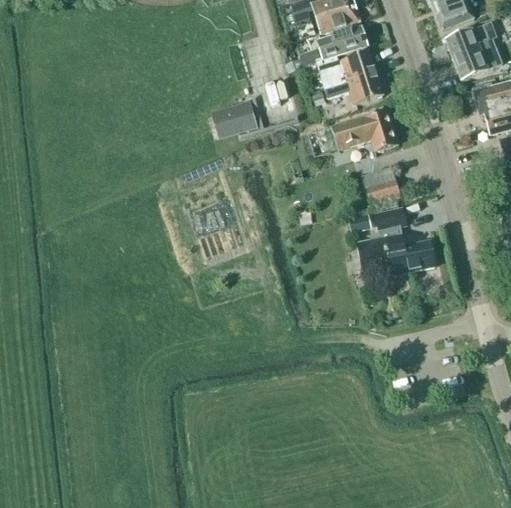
[(322,0),(310,4),(320,34),(358,22),(350,0),(322,0)]
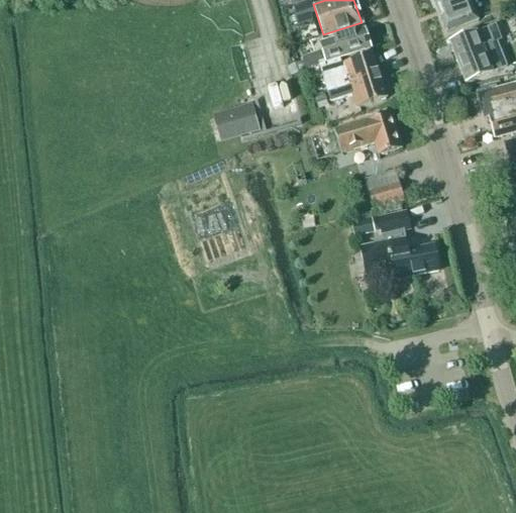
[(433,0),(445,30),(478,18),(471,0),(433,0)]
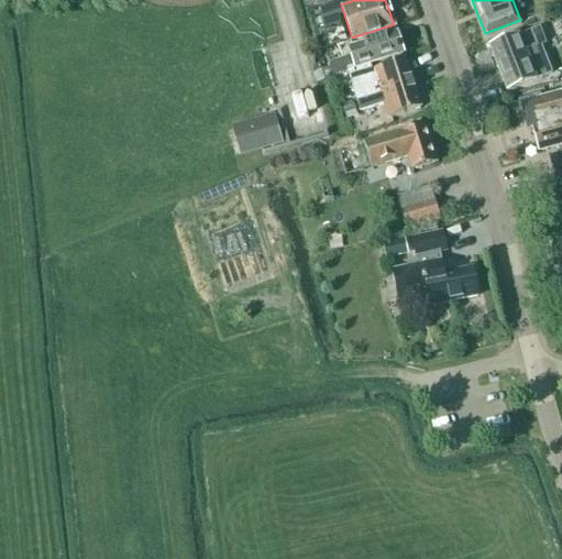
[(514,34),(489,43),(506,88),(530,78),(551,70),(540,41),(543,40),(538,24),(514,34)]
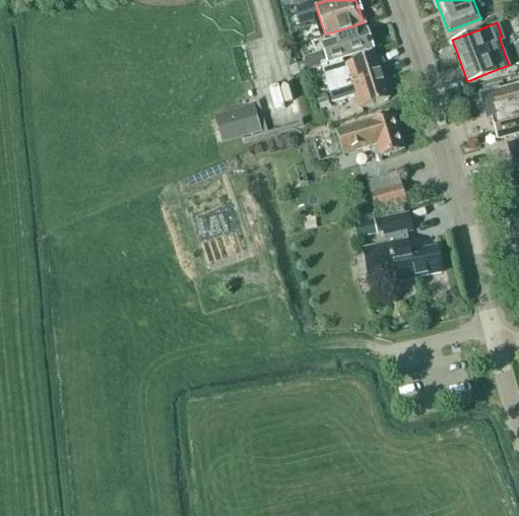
[(305,60),(296,62),(299,71),(316,65),(317,69),(340,61),(339,57),(372,46),(366,26),(324,40),(327,49),(304,56),(305,60)]
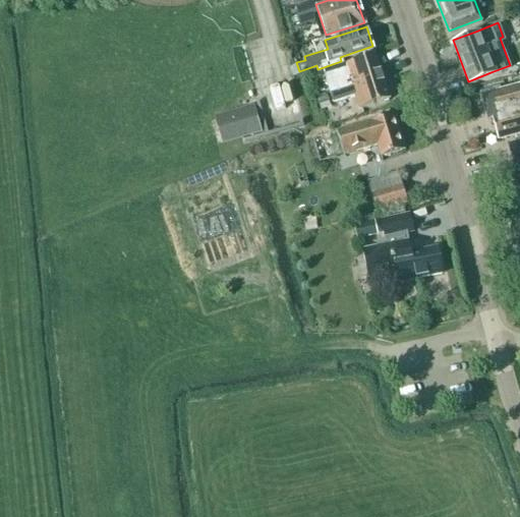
[(344,61),(347,70),(326,76),(329,91),(382,74),(374,52),(344,61)]
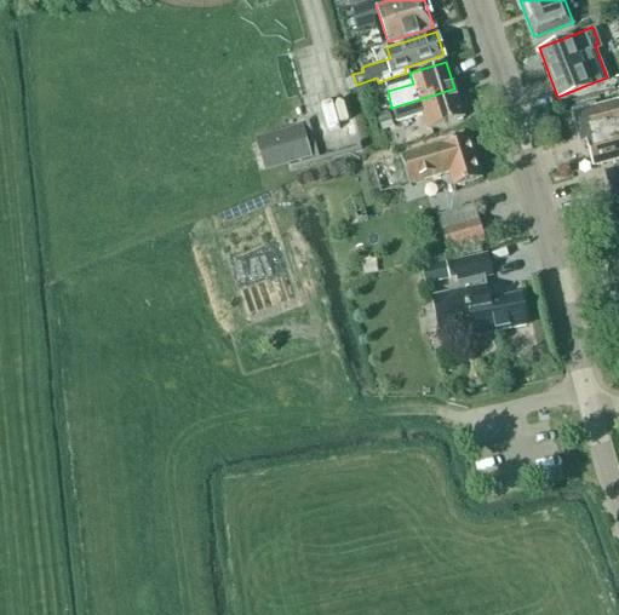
[(353,74),(344,78),(347,87),(356,85),(353,74)]
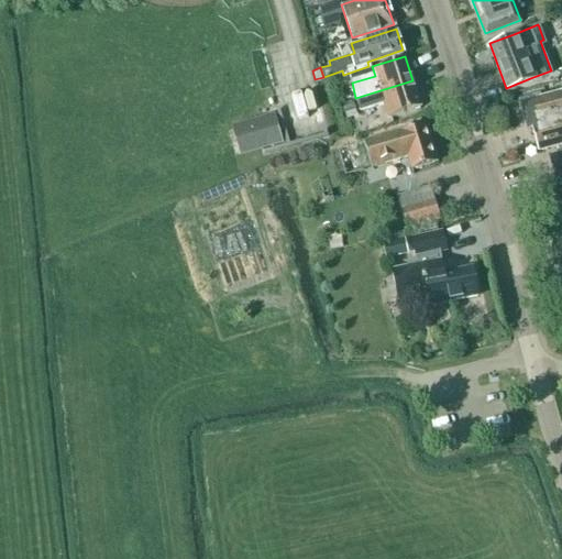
[(383,101),(387,116),(420,105),(412,80),(355,98),(359,109),(383,101)]
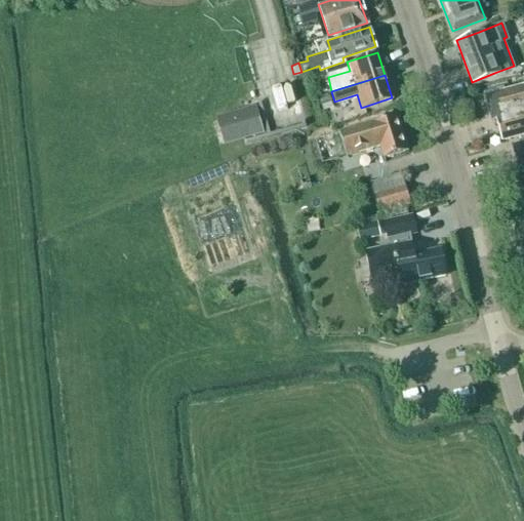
[(287,82),(290,105),(300,104),(297,81),(287,82)]
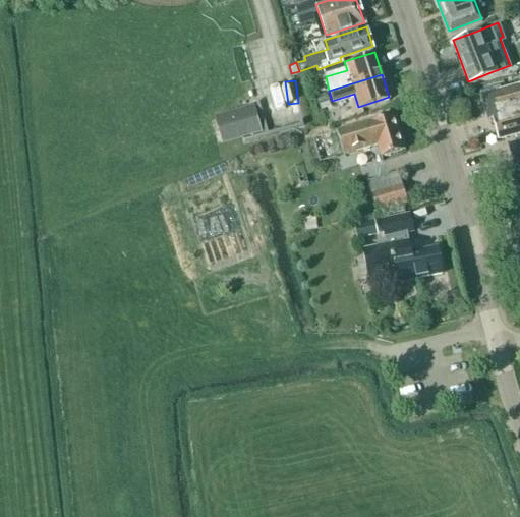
[(519,80),(496,88),(494,80),(479,84),(480,92),(486,116),(492,115),(498,136),(519,130),(519,80)]
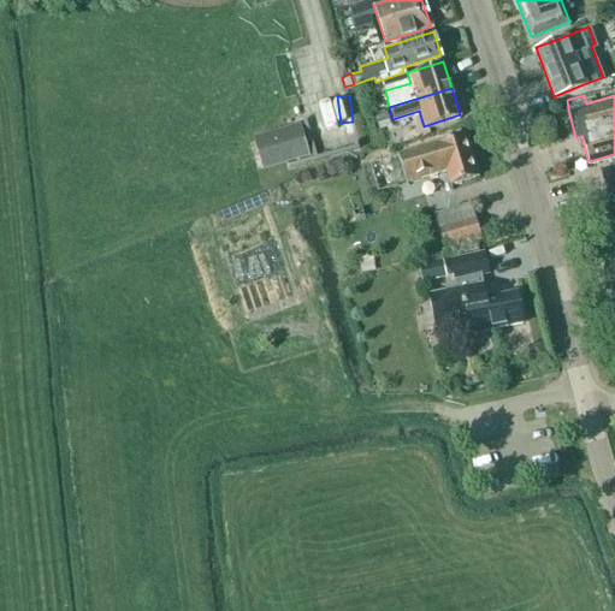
[(385,111),(374,114),(379,128),(390,123),(385,111)]
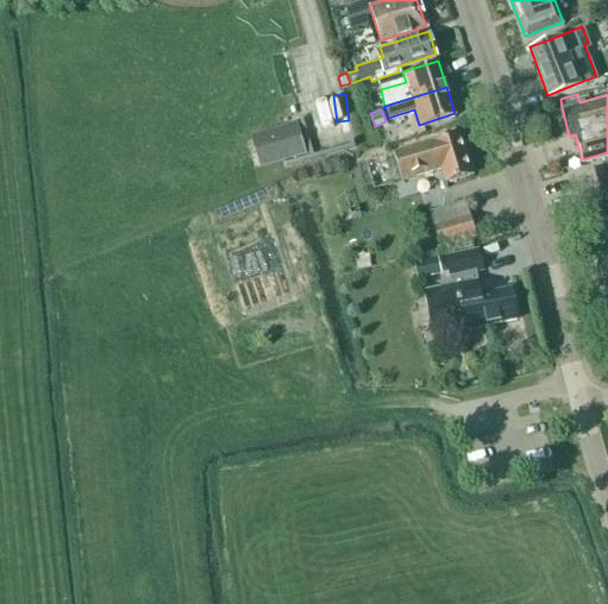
[(299,118),(248,133),(256,163),(307,148),(299,118)]
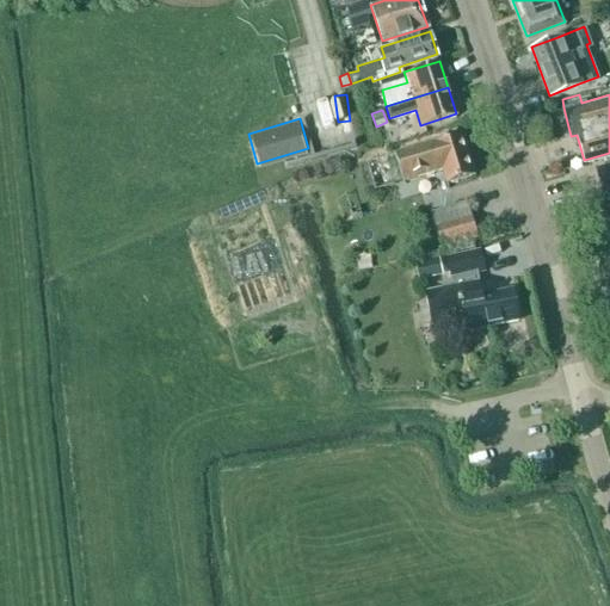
[(394,150),(402,178),(442,166),(447,179),(474,171),(461,130),(394,150)]
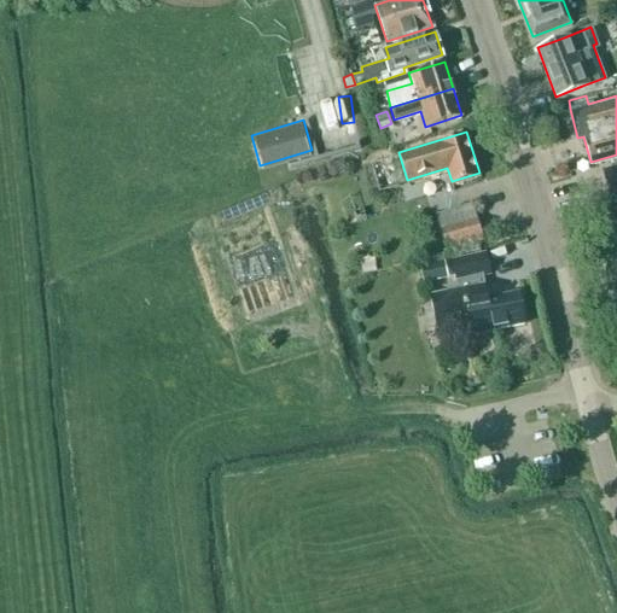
[(365,157),(338,164),(348,198),(374,191),(365,157)]
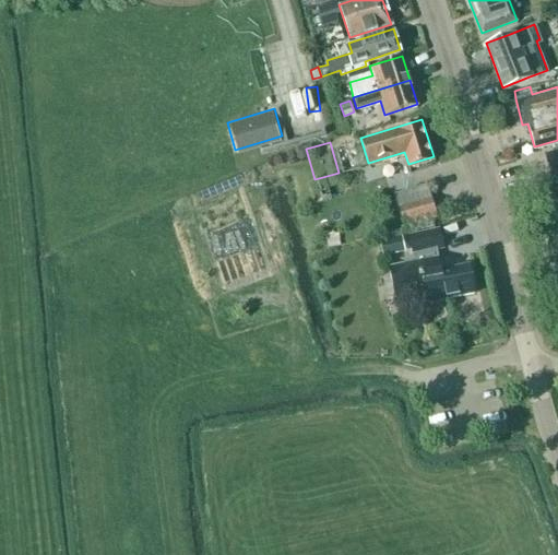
[(551,180),(557,178),(557,146),(544,151),(551,180)]
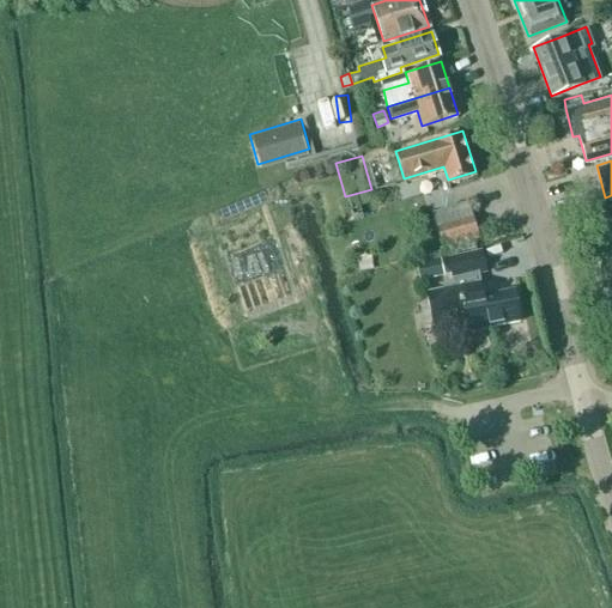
[(430,211),(441,248),(478,236),(467,200),(430,211)]
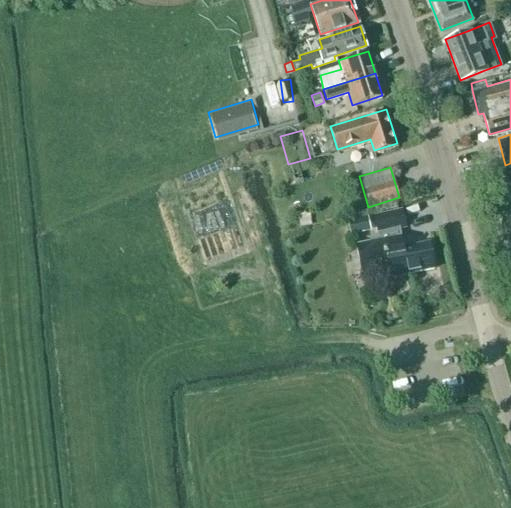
[(402,207),(373,213),(377,231),(406,225),(402,207)]
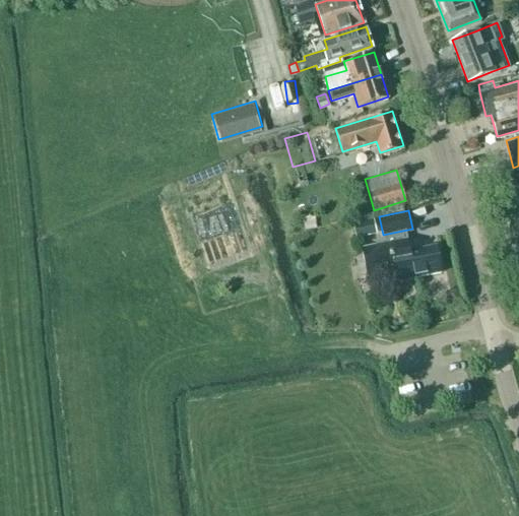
[(373,217),(352,221),(355,237),(376,232),(373,217)]
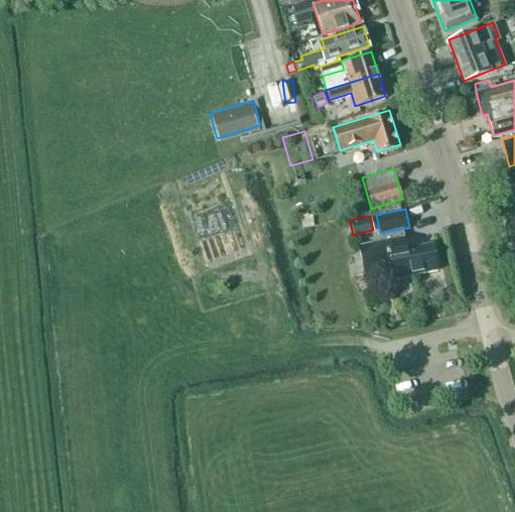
[(364,270),(382,266),(393,264),(395,276),(437,268),(432,242),(408,247),(405,235),(359,244),(364,270)]
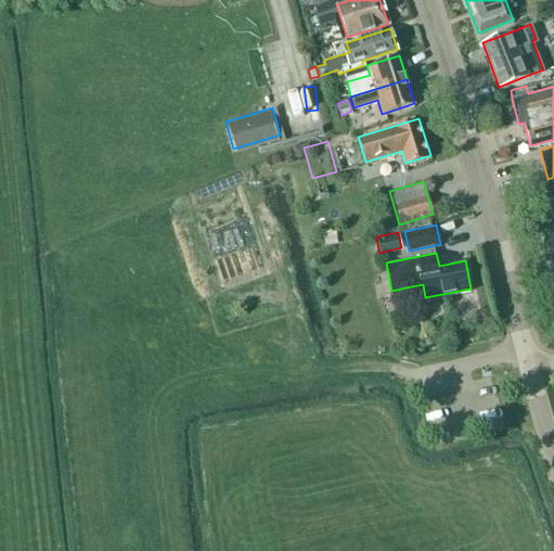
[(488,307),(476,309),(479,322),(491,319),(488,307)]
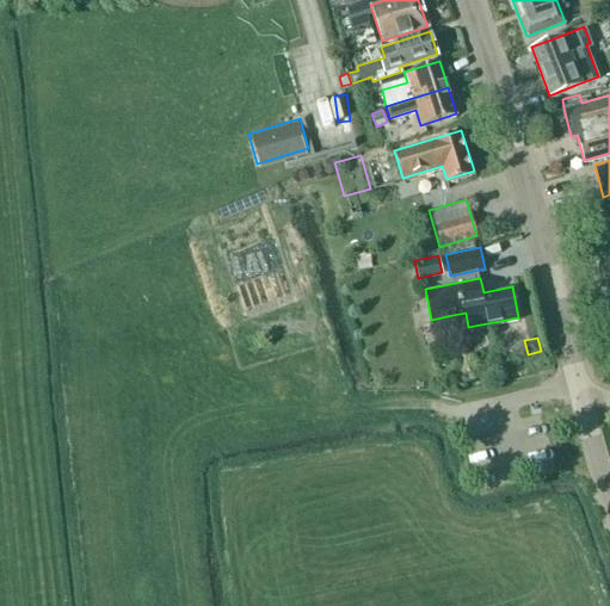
All buildings are outlined.
